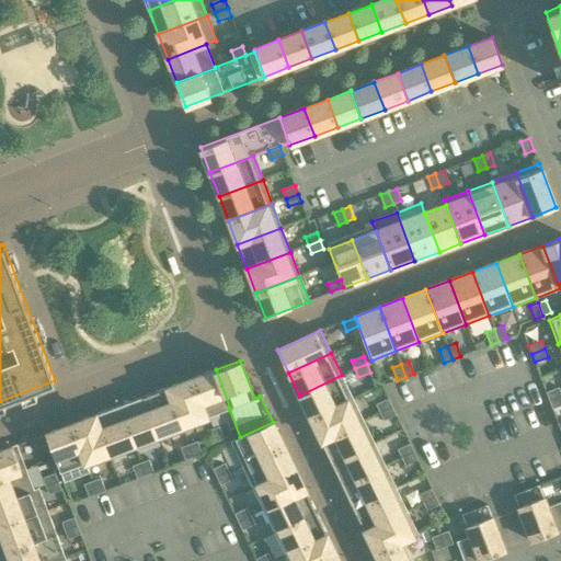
[(192,378),(206,418),(207,416),(229,409),(230,409),(216,369),(192,378)]
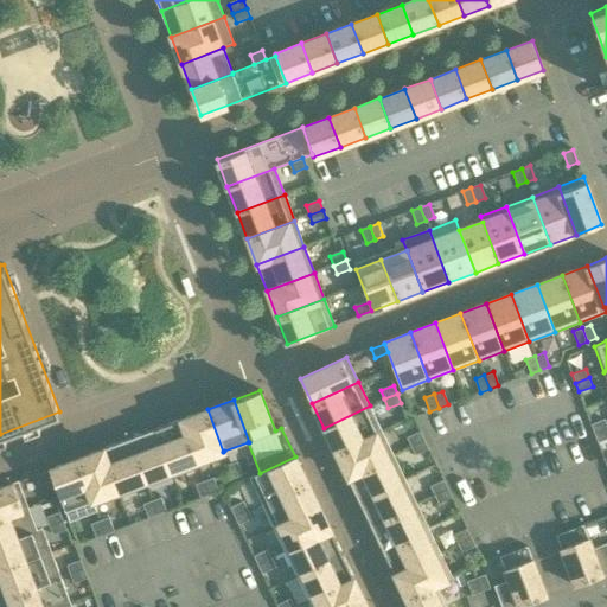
[(324,428),(336,452),(382,430),(370,406),(324,428)]
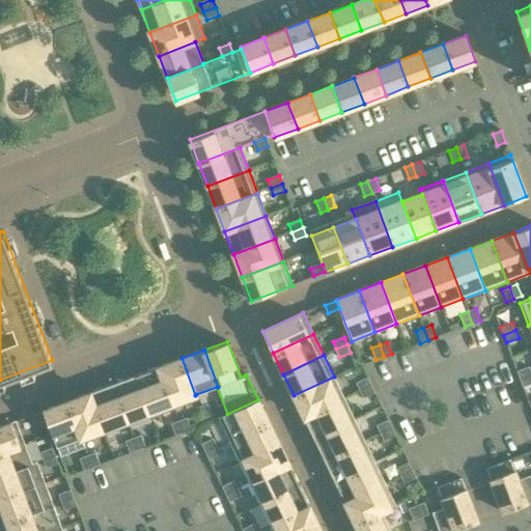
[(198,399),(196,394),(195,395),(182,358),(159,367),(174,409),(198,399)]
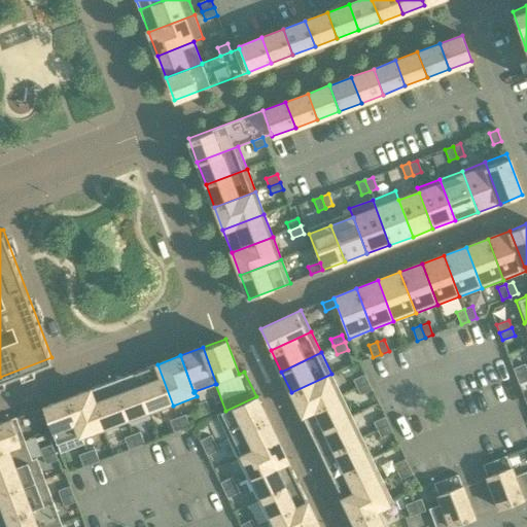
[(526,369),(525,363),(513,369),(516,376),(526,372),(526,369)]
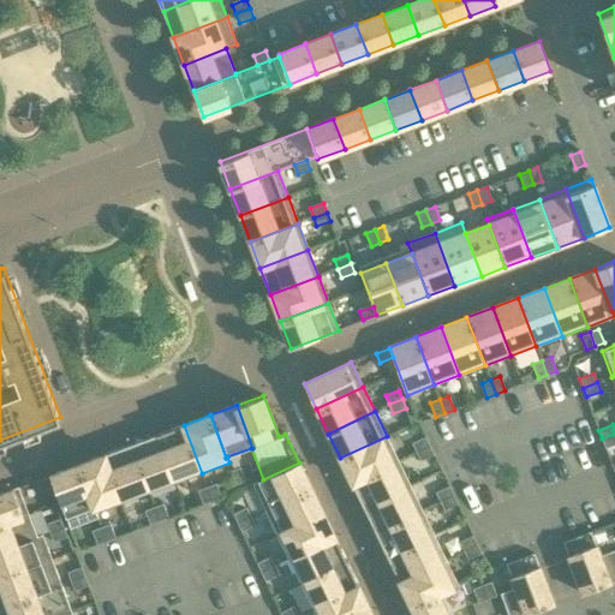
[(175,483),(202,473),(184,425),(157,435),(175,483)]
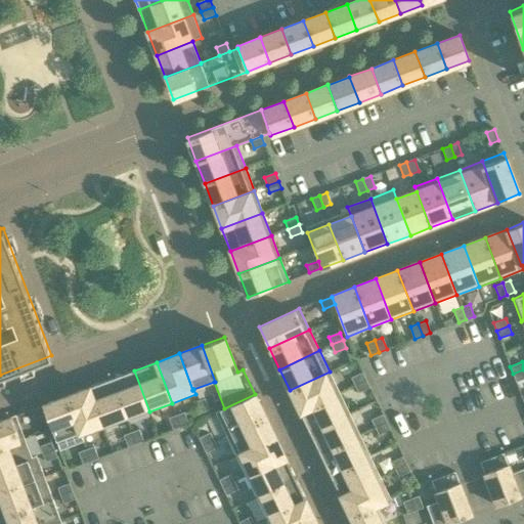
[(523,369),(513,374),(516,382),(523,379),(523,369)]
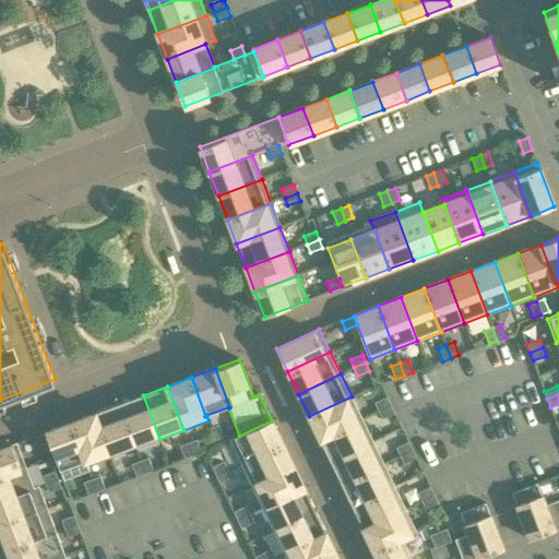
[(135,448),(159,439),(143,395),(119,404),(135,448)]
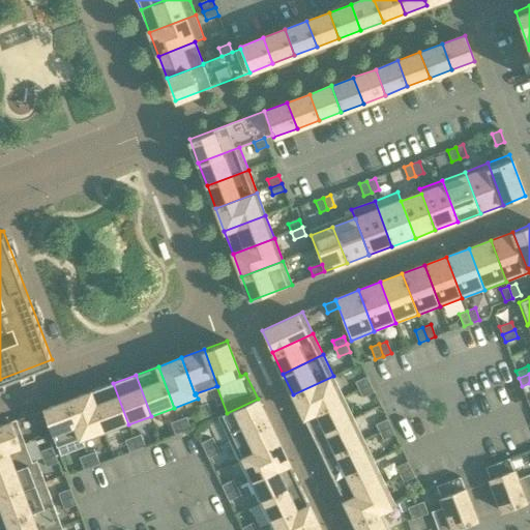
[(293,394),(303,416),(344,398),(333,376),(293,394)]
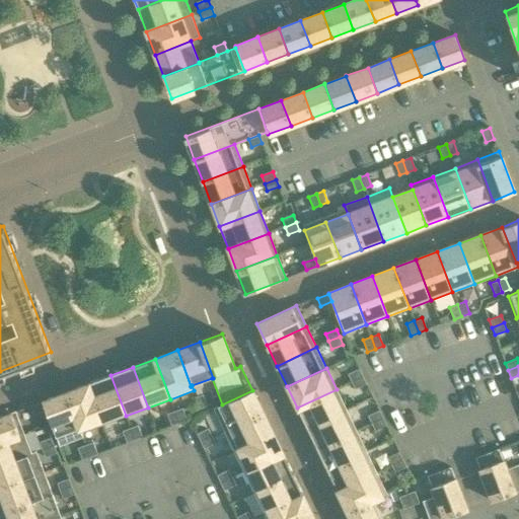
[(359,369),(348,374),(351,381),(363,376),(359,369)]
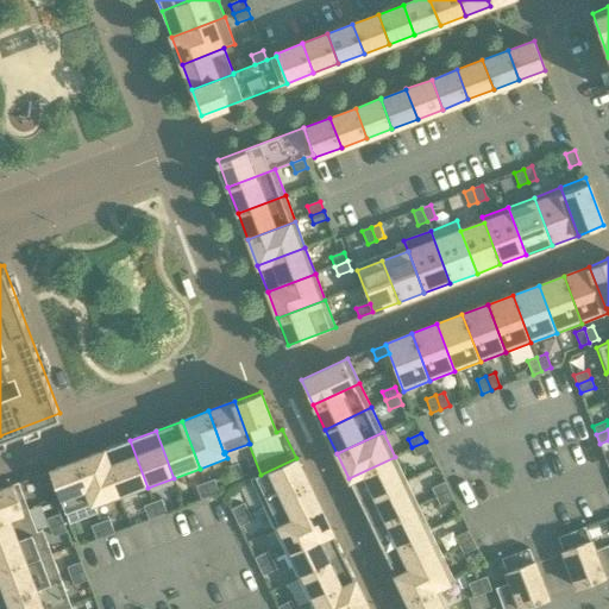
[(121,498),(148,488),(130,440),(104,451),(121,498)]
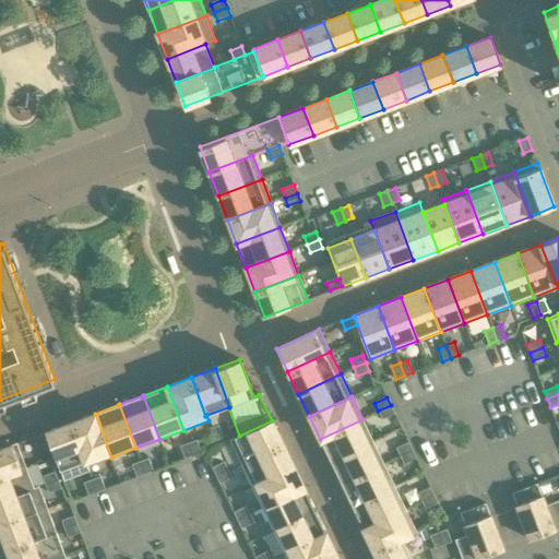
[(391,405),(378,411),(382,419),(394,414),(391,405)]
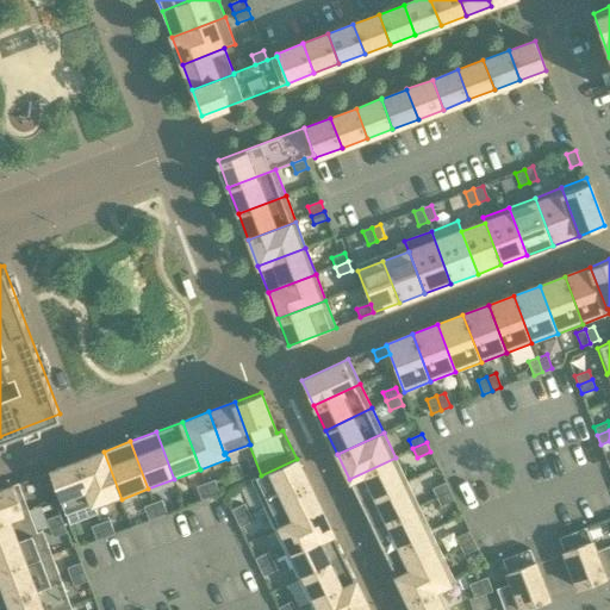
[(97,509),(122,499),(104,452),(78,461),(95,509),(97,509)]
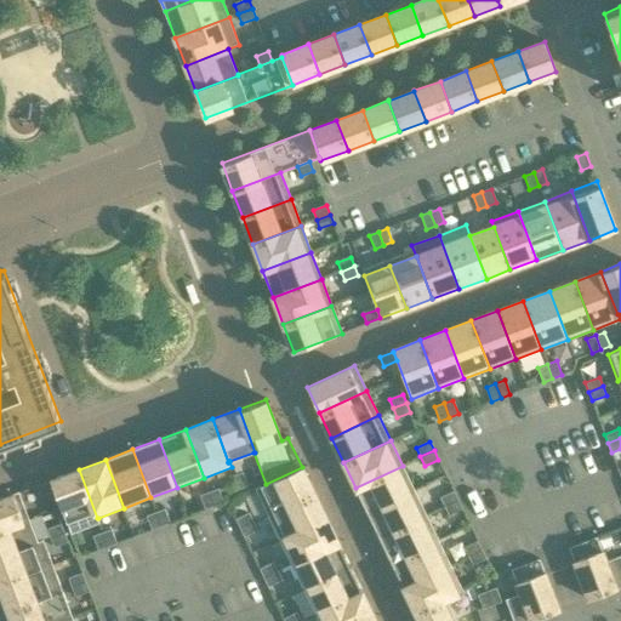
[(355,488),(368,513),(415,490),(403,466),(355,488)]
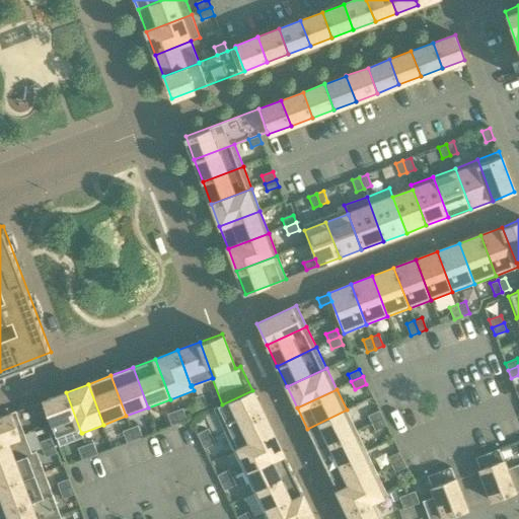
[(213,409),(224,431),(263,412),(252,390),(222,404),(213,409)]
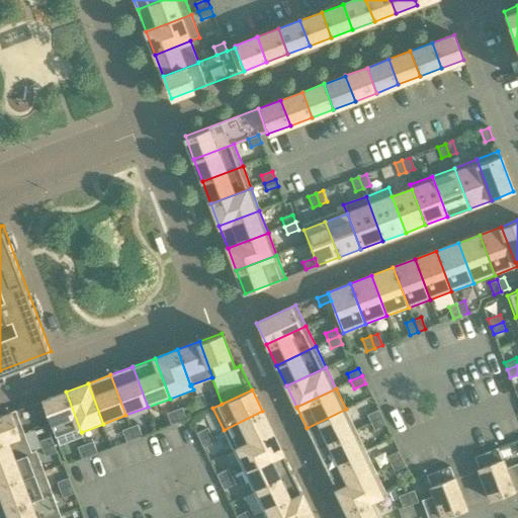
[(83,436),(82,432),(81,432),(66,392),(42,401),(60,445),(83,436)]
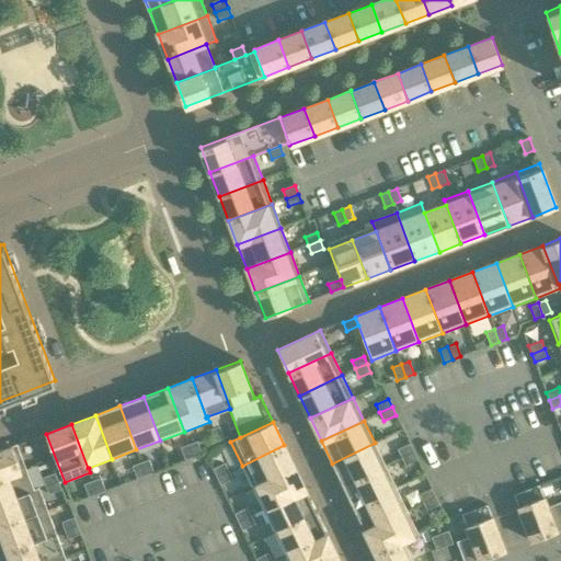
[(210,430),(216,443),(225,439),(219,426),(210,430)]
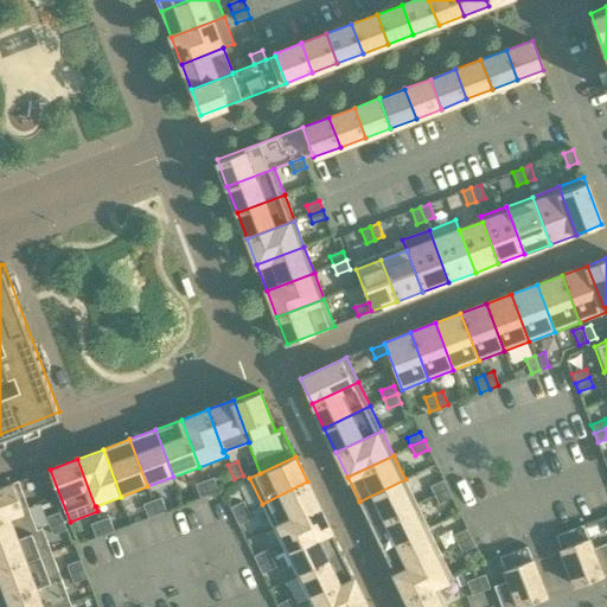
[(37,475),(40,485),(53,480),(50,471),(37,475)]
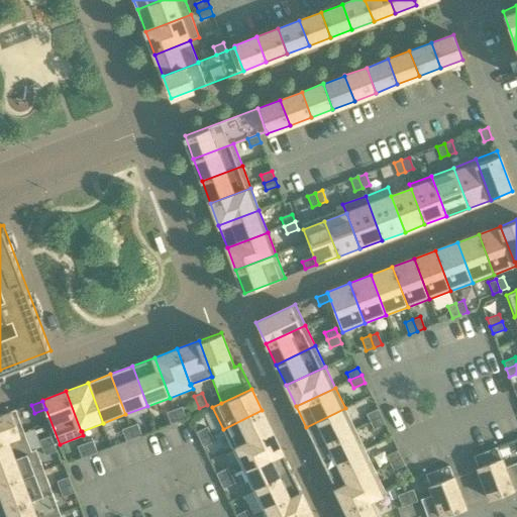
[(182,407),(175,410),(179,421),(187,418),(182,407)]
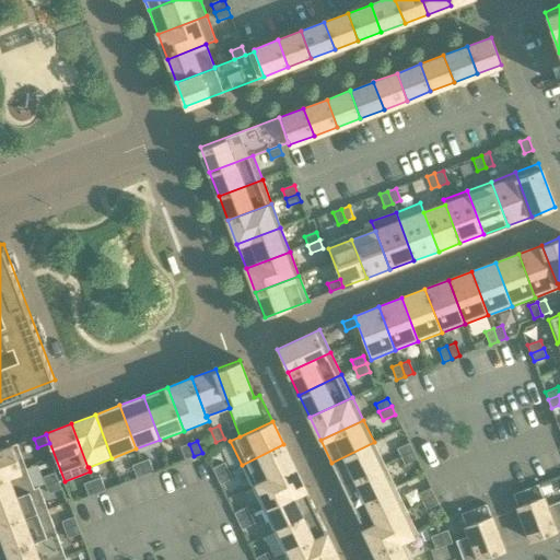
[(374,442),(331,463),(342,485),(385,465),(374,442)]
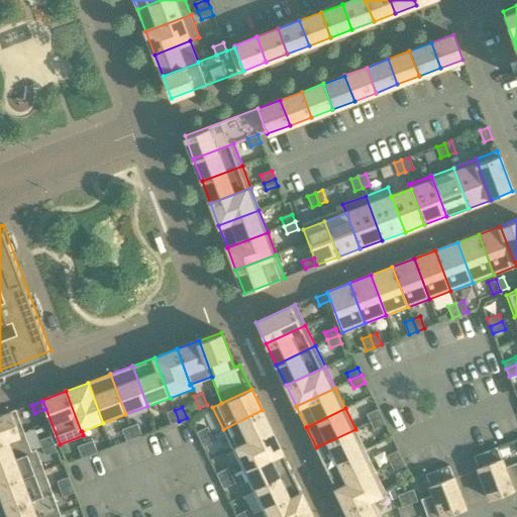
[(378,409),(367,414),(370,422),(381,416),(378,409)]
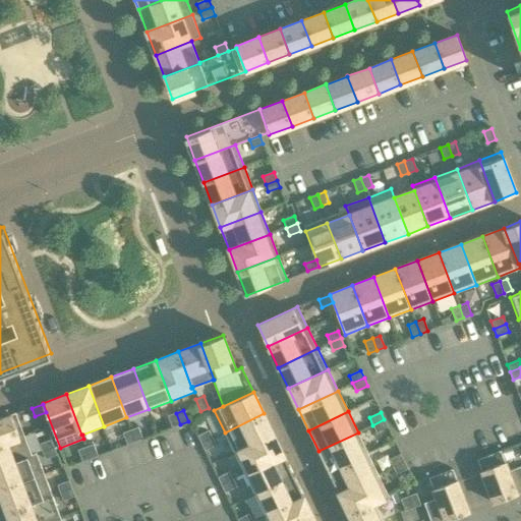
[(0,418),(0,444),(24,436),(15,413),(0,418)]
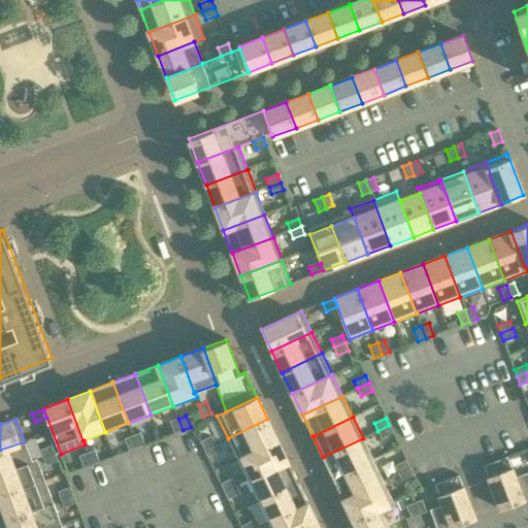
[(183,430),(178,419),(170,422),(174,433),(183,430)]
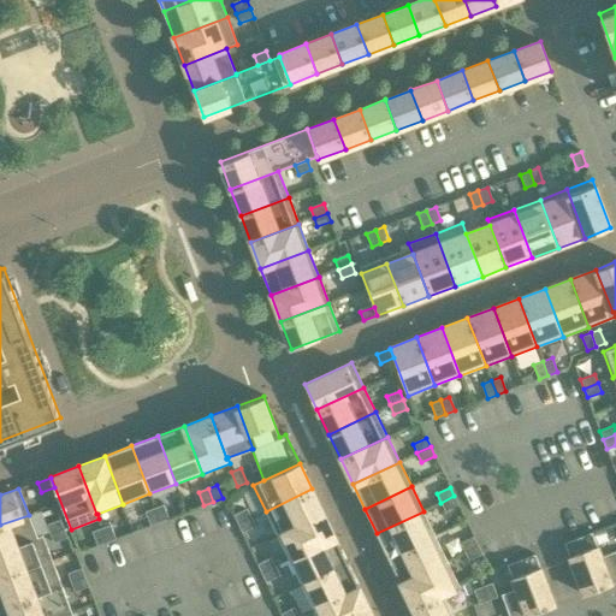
[(266,511),(277,535),(324,514),(312,489),(266,511)]
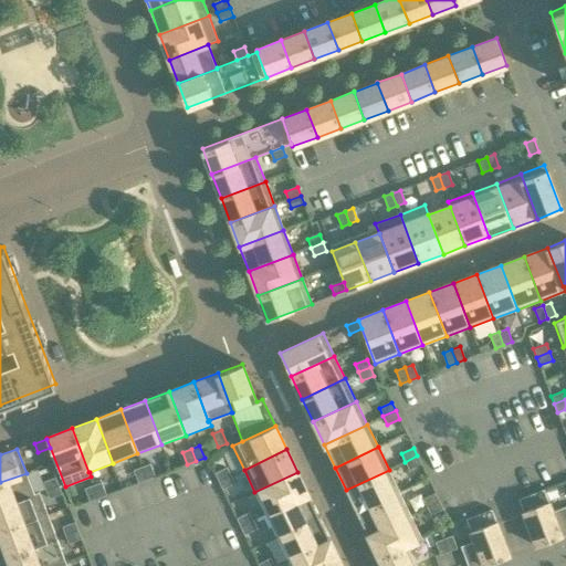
[(417,456),(405,462),(409,470),(421,464),(417,456)]
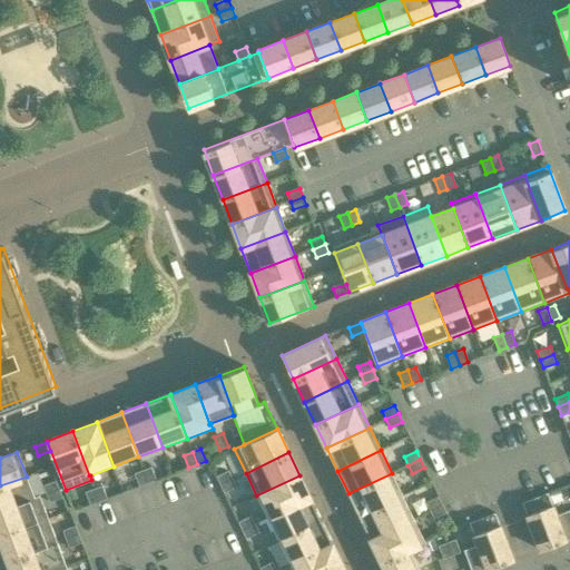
[(151,468),(144,470),(148,483),(156,480),(151,468)]
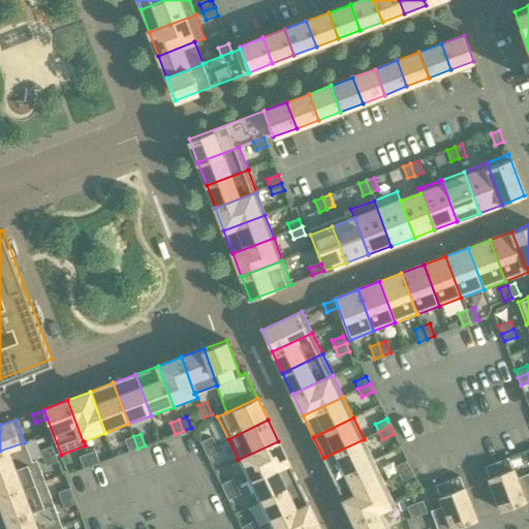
[(137,448),(133,436),(125,439),(129,452),(137,448)]
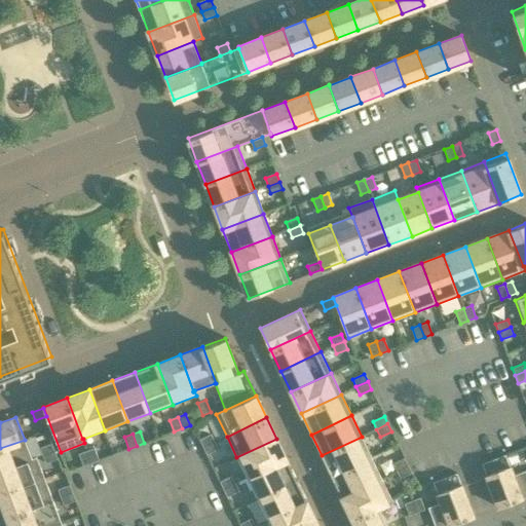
[(199,440),(203,447),(215,442),(211,435),(199,440)]
